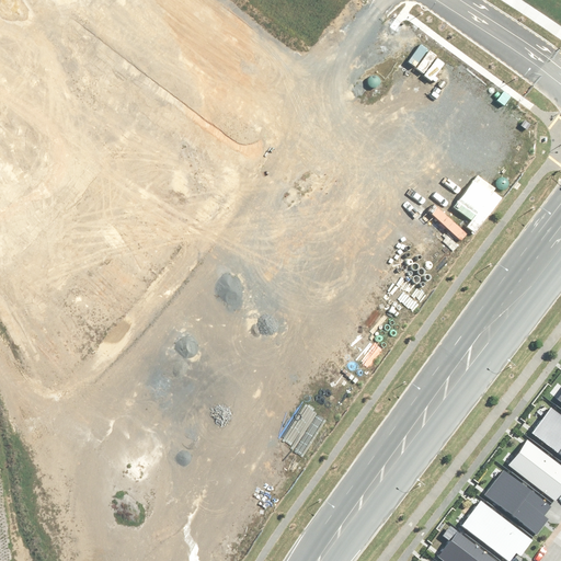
[(560,415),(552,409),(533,434),(560,455),(560,415)]
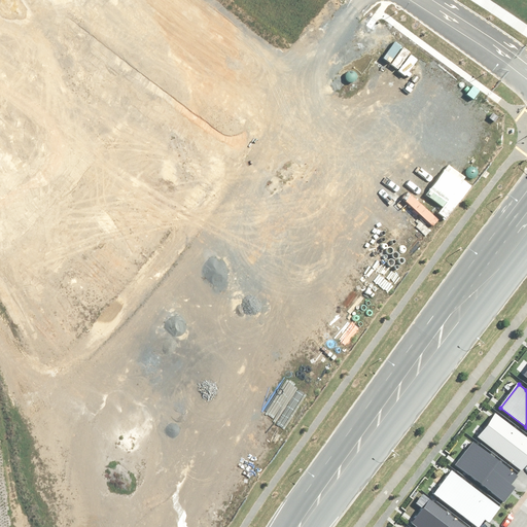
[(526,435),(496,413),(478,437),(523,471),(526,465),(526,435)]
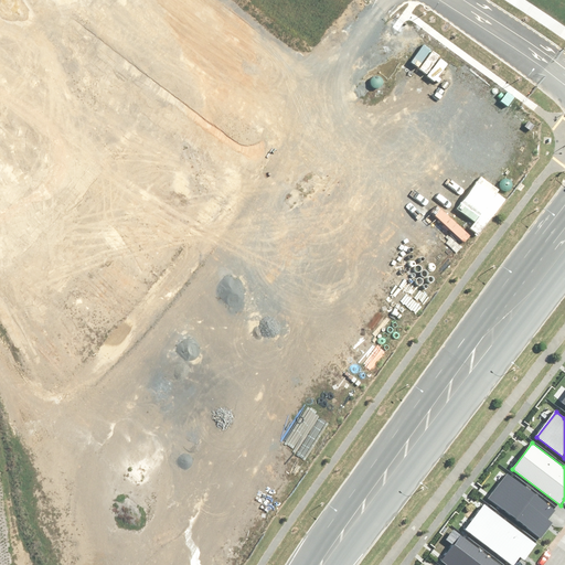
[(507,473),(488,498),(542,540),(554,523),(548,519),(554,510),(507,473)]
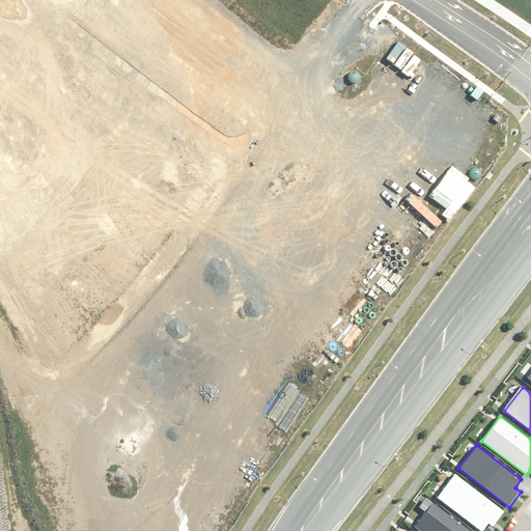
[(454,471),(436,496),(482,530),(488,521),(494,525),(505,509),(454,471)]
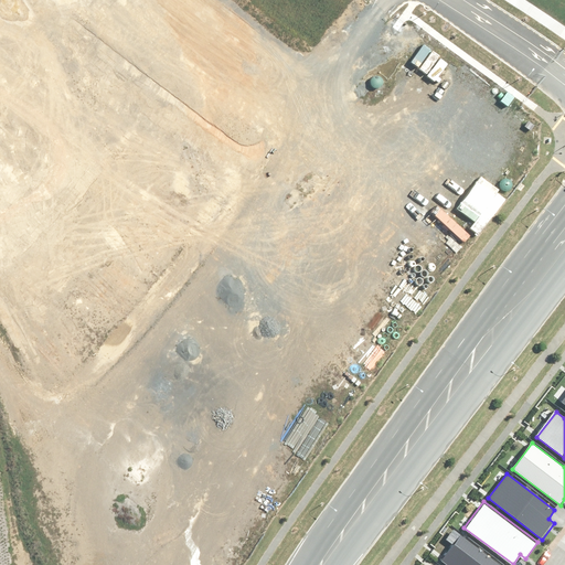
[(502,564),(460,533),(440,560),(448,564),(502,564)]
